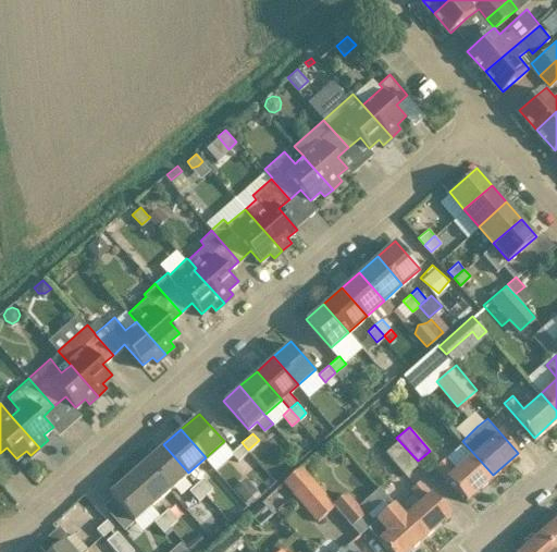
[(418,461),(398,440),(385,451),(404,473),(418,461)]
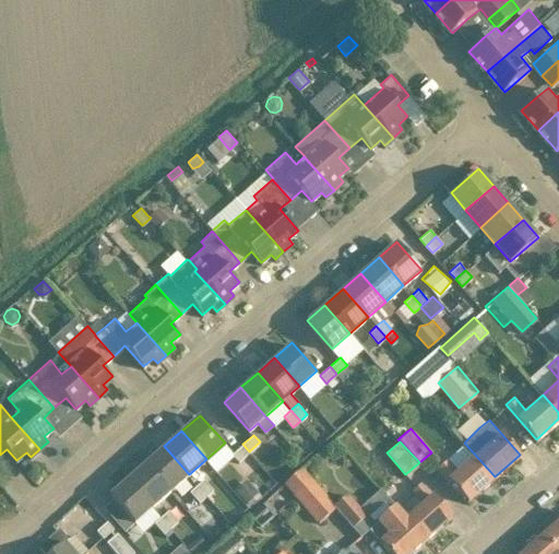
[(495,476),(464,443),(463,444),(473,457),(458,471),(445,458),(437,466),(467,501),(495,476)]
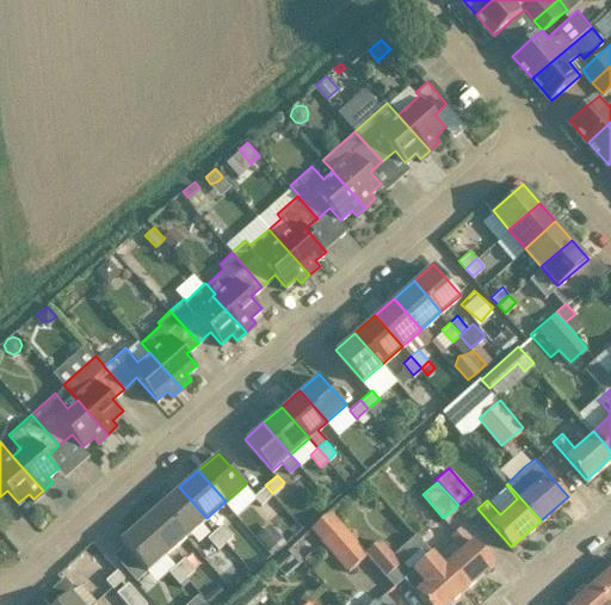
[(272,493),(265,485),(254,494),(255,497),(261,502),(272,493)]
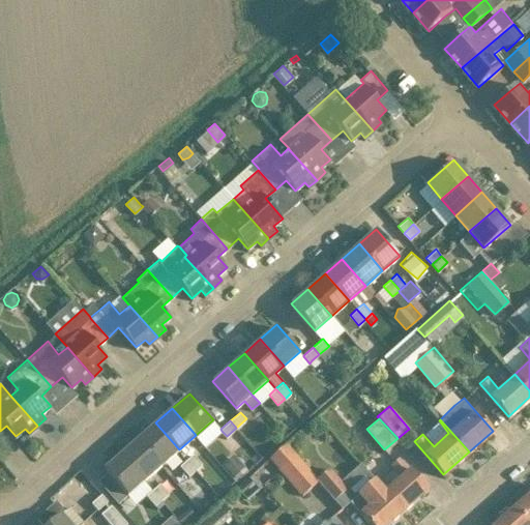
[(179,449),(155,423),(139,438),(162,465),(179,449)]
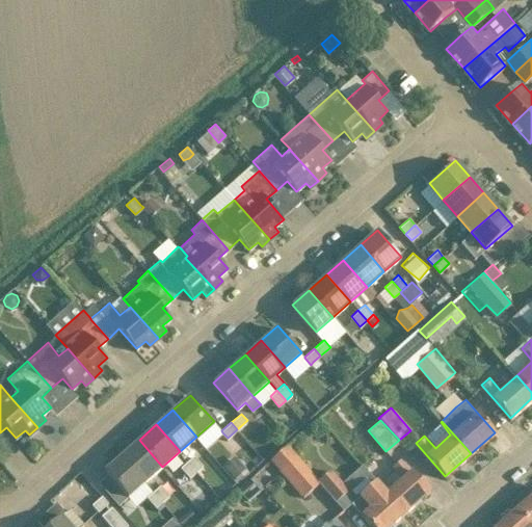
[(139,440),(122,454),(145,481),(162,467),(139,440)]
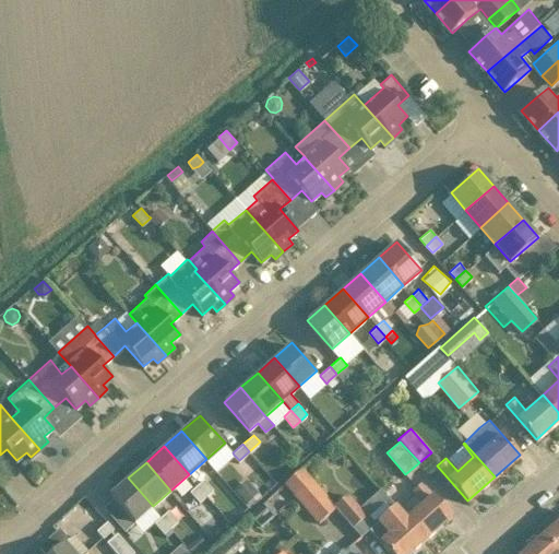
[(284,483),(318,522),(334,507),(336,506),(334,504),(301,467),(284,483)]
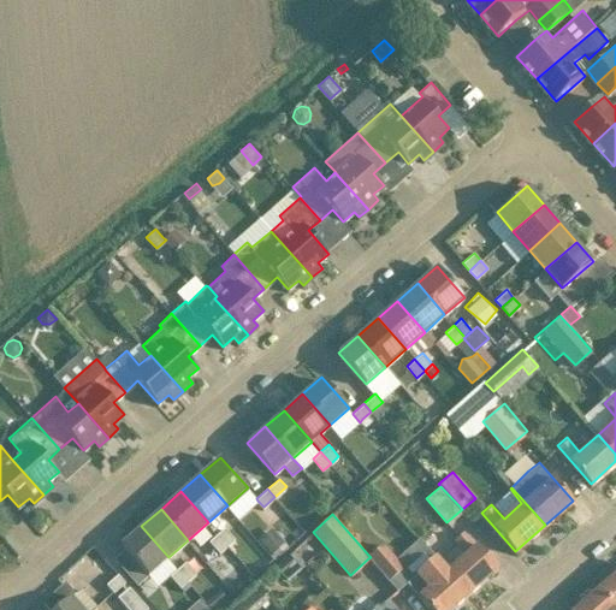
[(122,544),(137,562),(148,574),(169,557),(141,526),(122,544)]
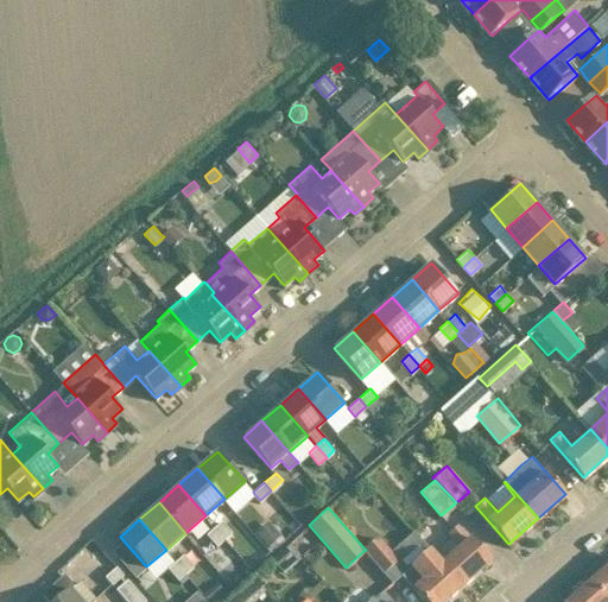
[(222,519),(214,526),(225,538),(233,531),(222,519)]
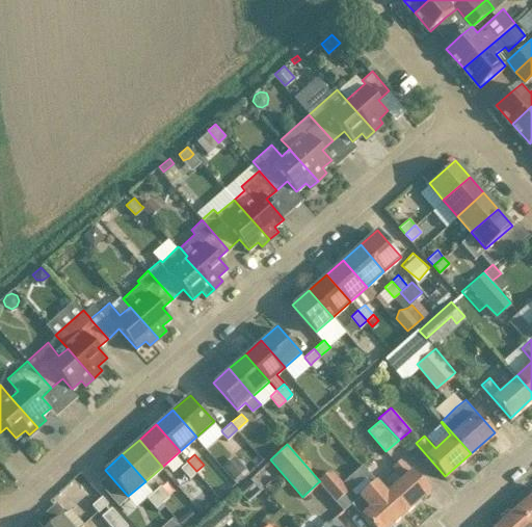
[(246,468),(237,456),(225,466),(235,477),(246,468)]
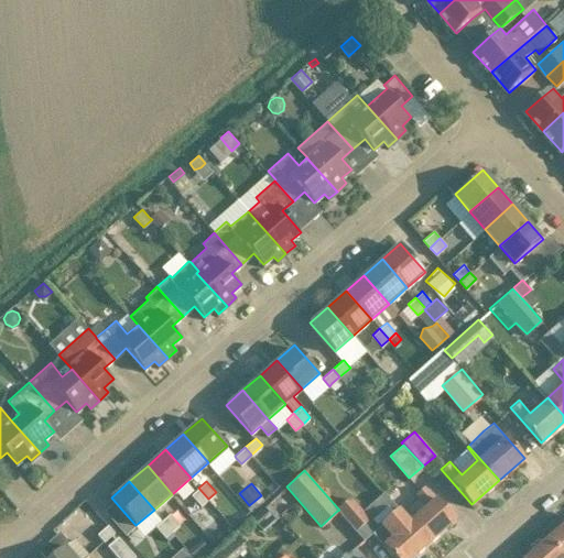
[(455,518),(441,502),(424,484),(415,492),(426,505),(410,521),(429,543),(455,518)]
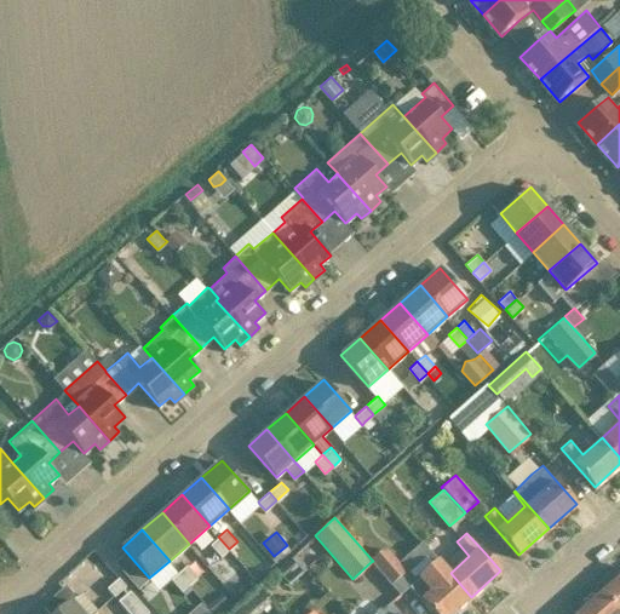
[(220,556),(229,549),(218,537),(211,544),(220,556)]
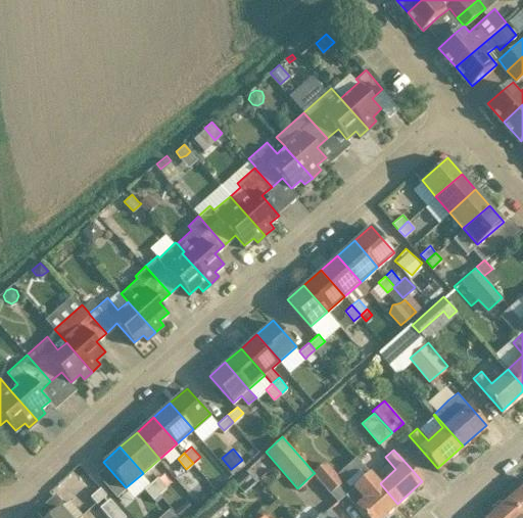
[(313,474),(317,478),(330,492),(330,491),(340,482),(343,480),(337,473),(325,460),(313,471),(315,473),(313,474)]
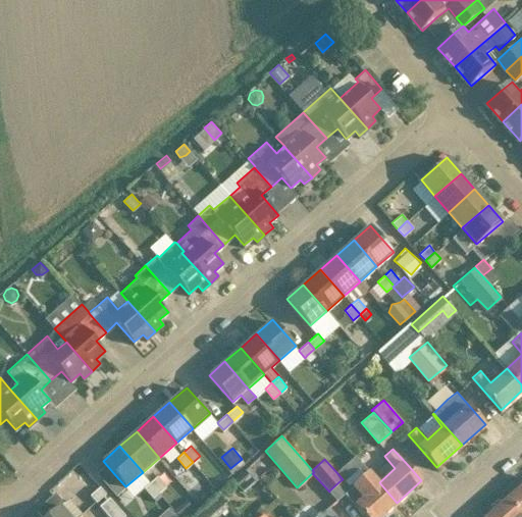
[(233,479),(244,489),(259,476),(249,465),(233,479)]
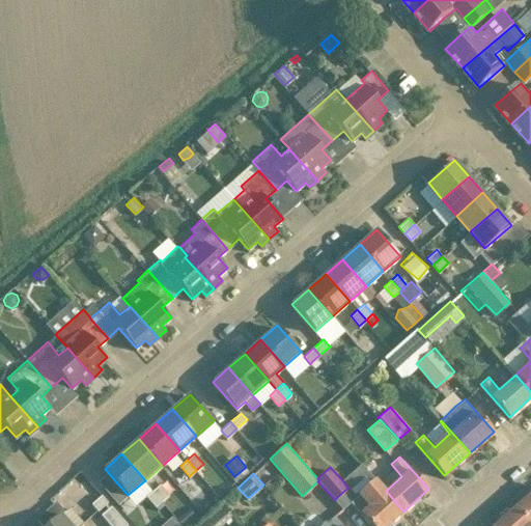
[(374,478),(359,492),(350,500),(372,525),(387,525),(403,511),(386,491),(374,478)]
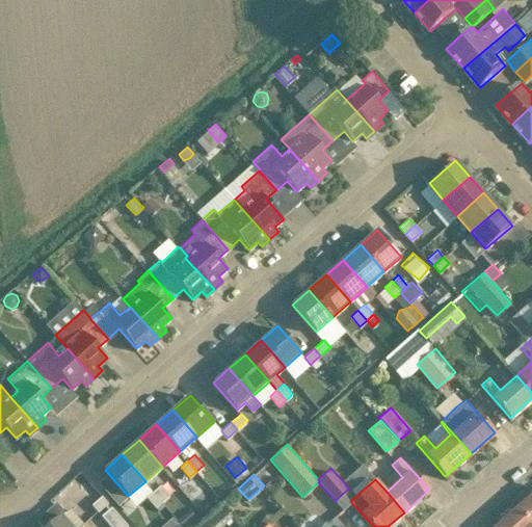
[(161,484),(154,490),(162,500),(169,495),(161,484)]
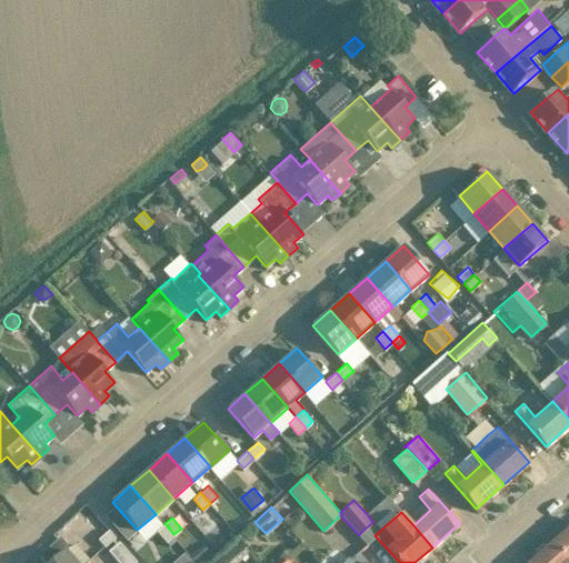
[(167,541),(173,534),(165,523),(157,530),(167,541)]
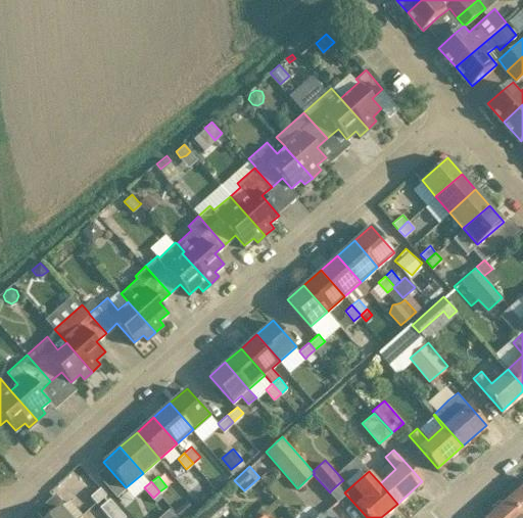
[(522,484),(508,498),(522,515),(522,484)]
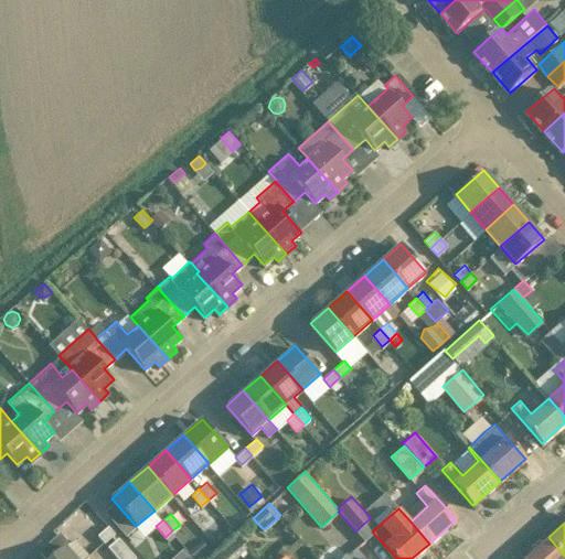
[(97,534),(104,541),(115,533),(107,525),(97,534)]
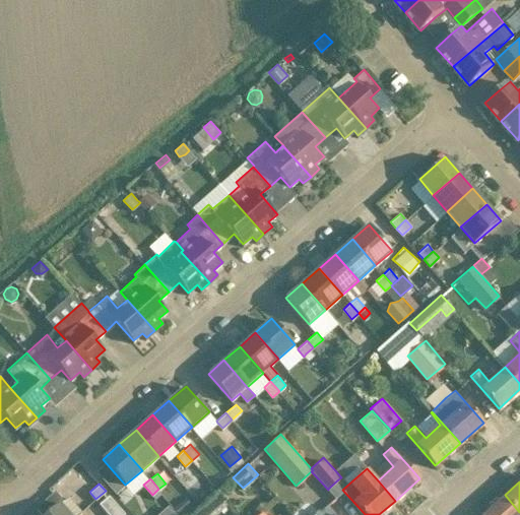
[(67,495),(63,499),(55,490),(36,506),(43,514),(76,514),(81,511),(67,495)]
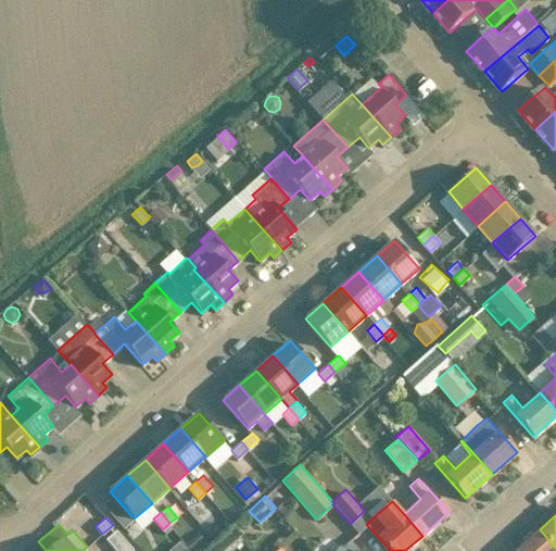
[(114,548),(125,538),(116,529),(106,539),(114,548)]
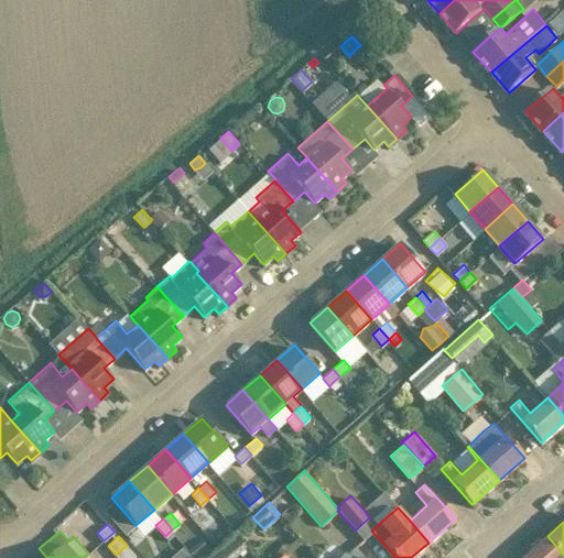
[(563,557),(563,555),(548,536),(523,557),(563,557)]
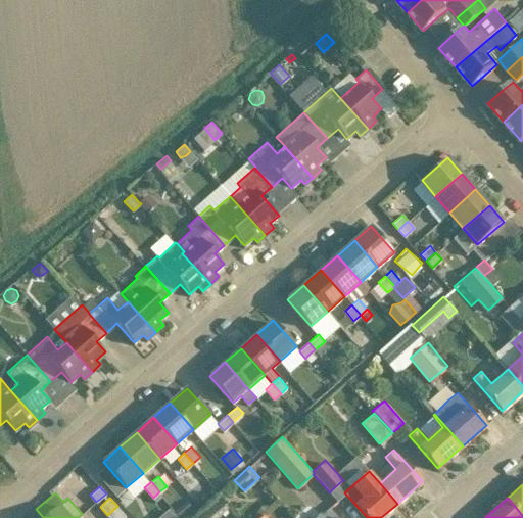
[(192,507),(186,500),(174,510),(181,517),(192,507)]
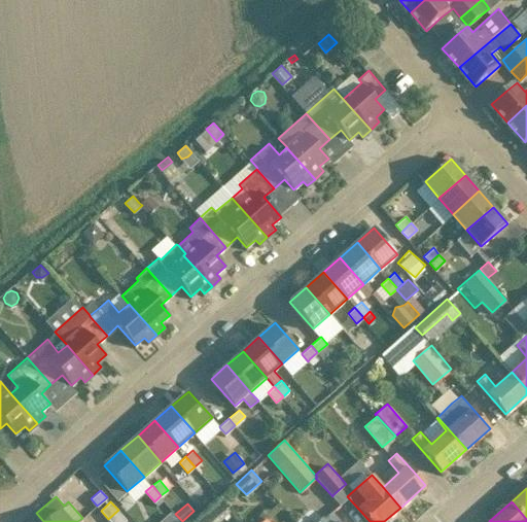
[(118,510),(108,519),(110,521),(121,521),(126,519),(118,510)]
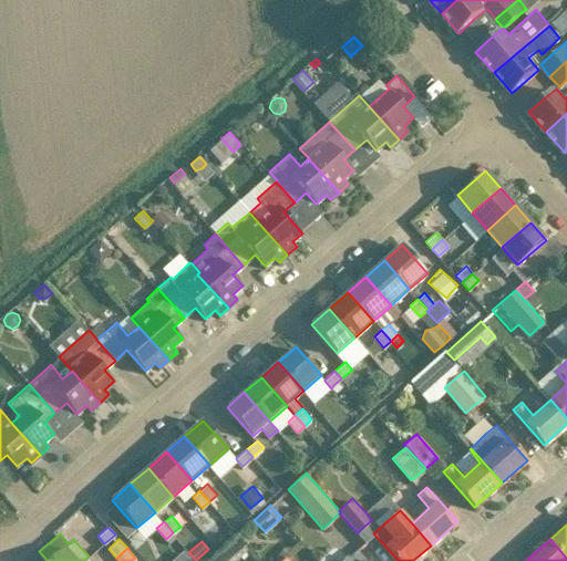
[(368,560),(357,548),(342,560),(368,560)]
